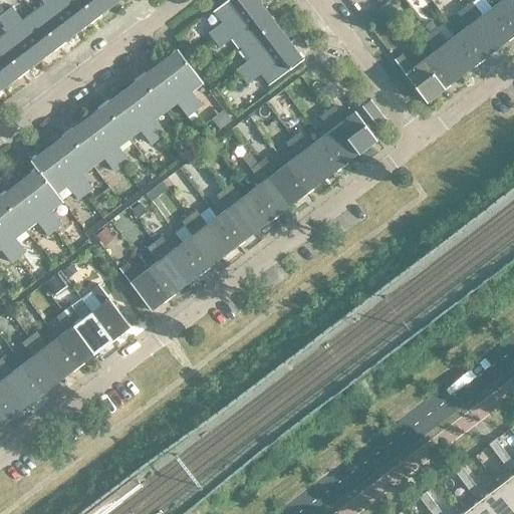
[(76,31),(52,0),(40,0),(43,3),(32,12),(58,45),(76,31)]
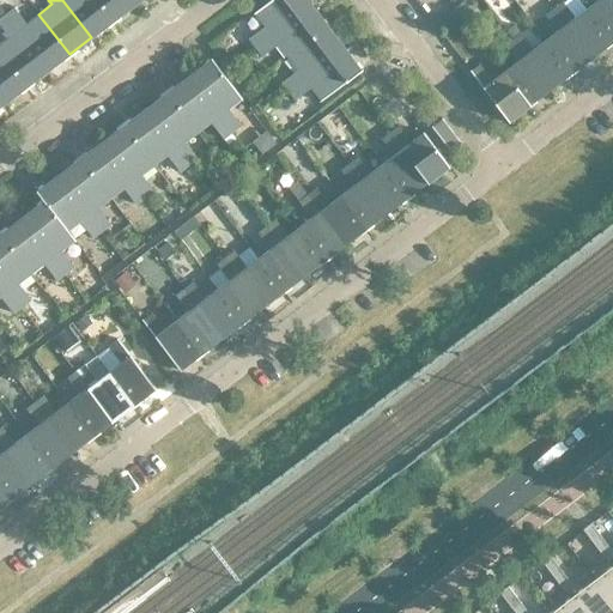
[(62,0),(91,37),(113,20),(96,0),(62,0)]
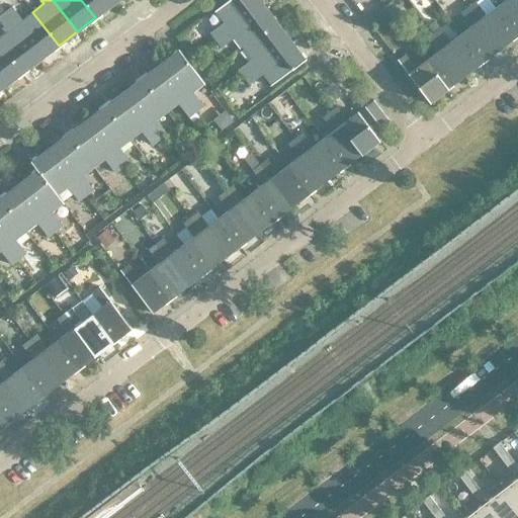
[(113,4),(110,0),(81,0),(95,17),(113,4)]
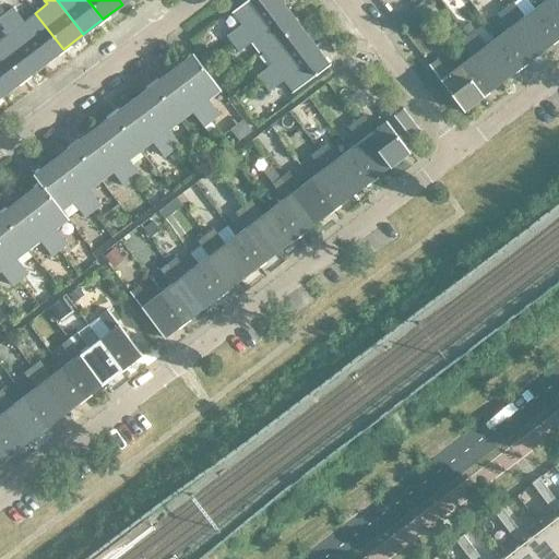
[(246,0),(232,11),(240,24),(226,35),(232,44),(283,4),(280,0),(246,0)]
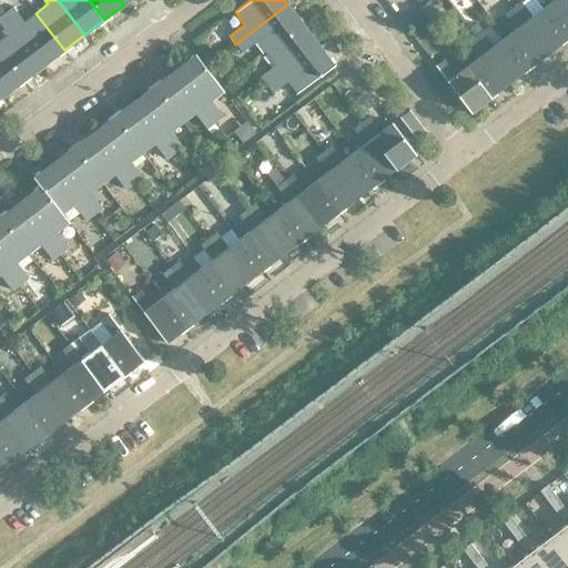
[(566,39),(567,37),(567,2),(566,0),(554,0),(543,9),(566,39)]
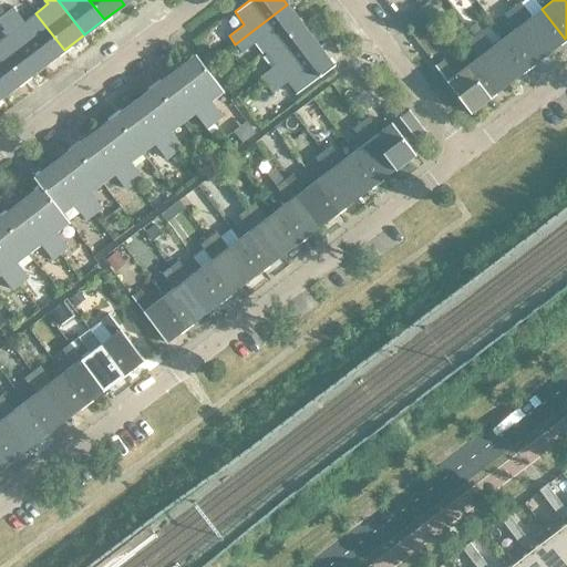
[(519,1),(512,8),(546,53),(565,39),(542,9),(531,17),(519,1)]
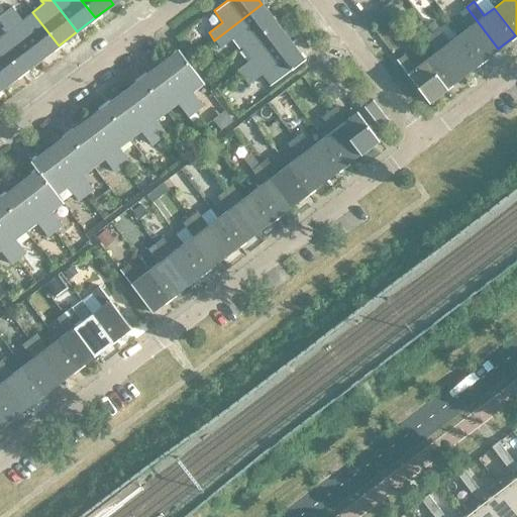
[(276,22),(262,4),(214,40),(220,47),(233,36),(242,48),(276,22)]
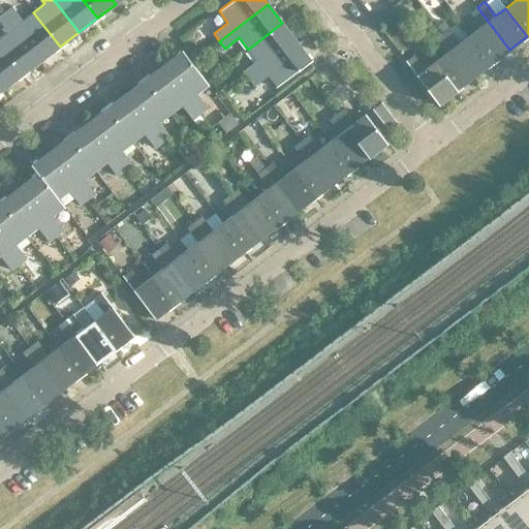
[(11,6),(4,12),(11,23),(19,17),(11,6)]
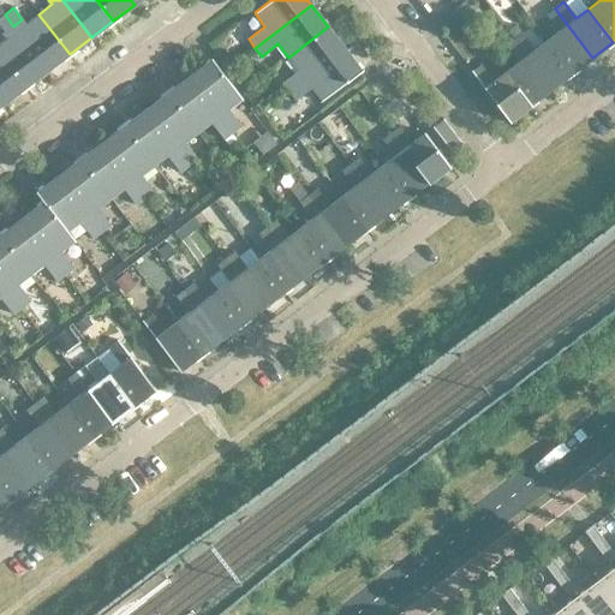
[(592,58),(555,9),(545,15),(559,31),(547,41),(572,73),(592,58)]
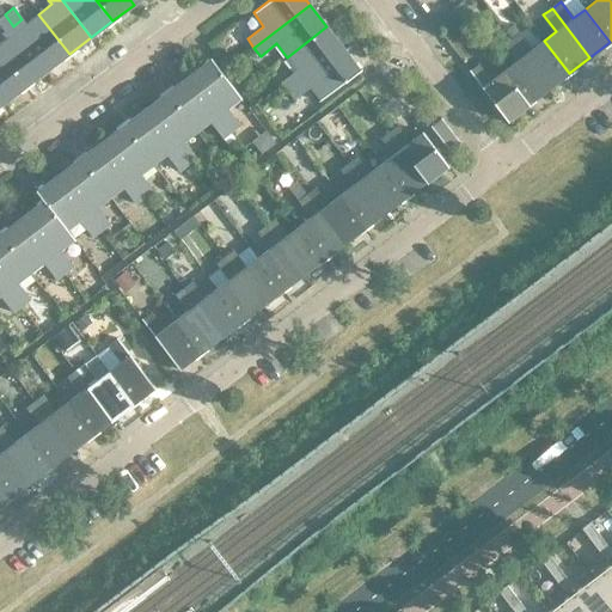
[(13,26),(5,14),(0,17),(0,25),(8,37),(0,43),(0,53),(25,87),(47,71),(17,31),(13,26)]
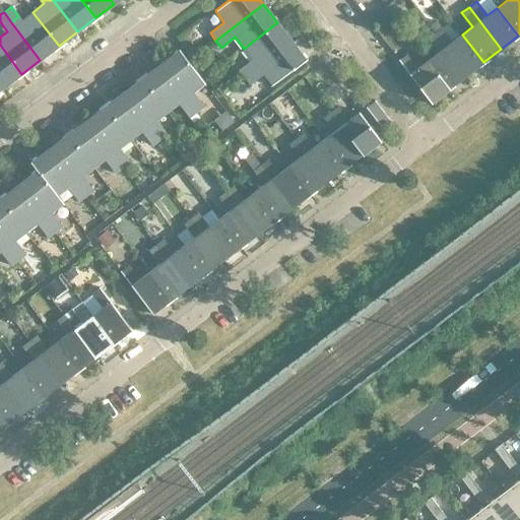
[(59,46),(33,12),(14,26),(40,60),(59,46)]
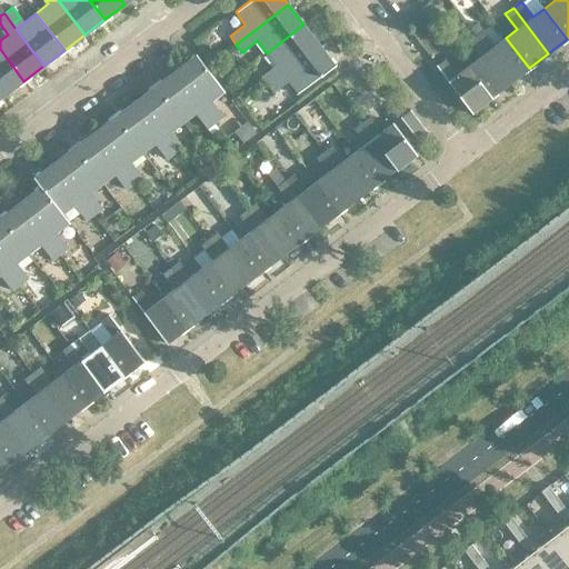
[(477,23),(469,29),(475,36),(482,30),(477,23)]
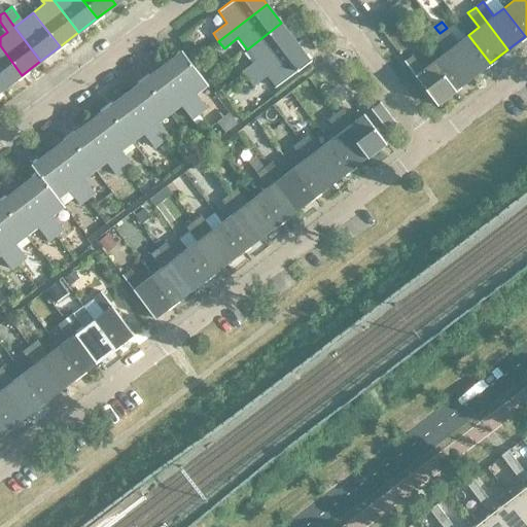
[(295,41),(281,23),(247,49),(255,61),(241,71),(247,78),(295,41)]
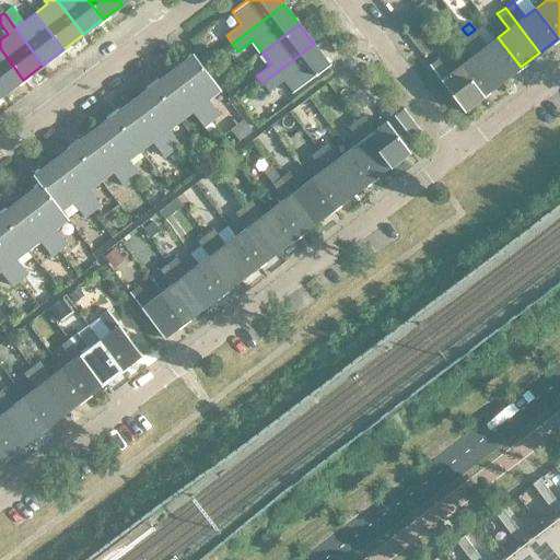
[(475,31),(467,36),(501,81),(521,67),(498,37),(487,45),(475,31)]
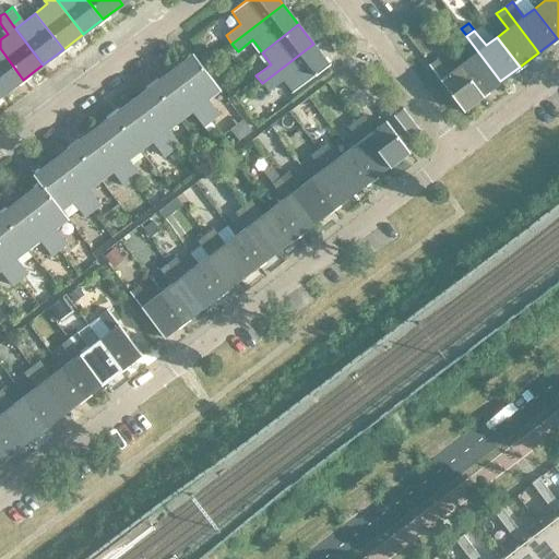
[(500,81),(466,36),(459,42),(470,57),(459,66),(482,95),(500,81)]
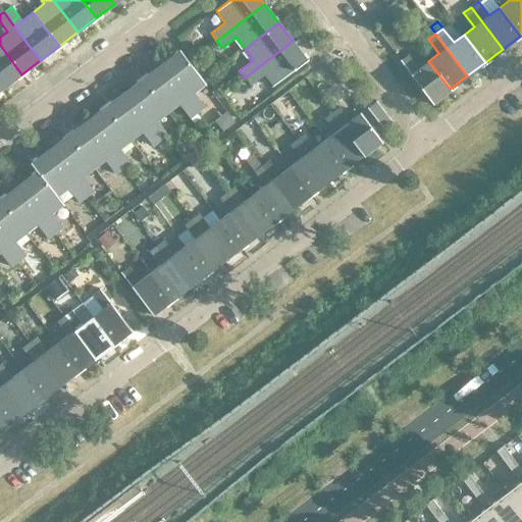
[(307,60),(293,41),(245,77),(250,85),(264,74),(272,86),(307,60)]
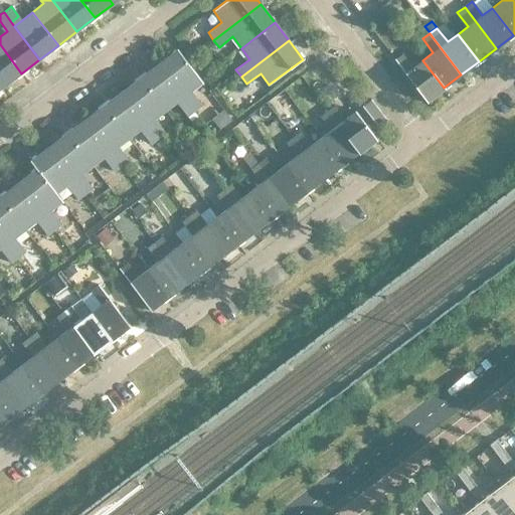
[(21,73),(0,44),(0,82),(3,87),(21,73)]
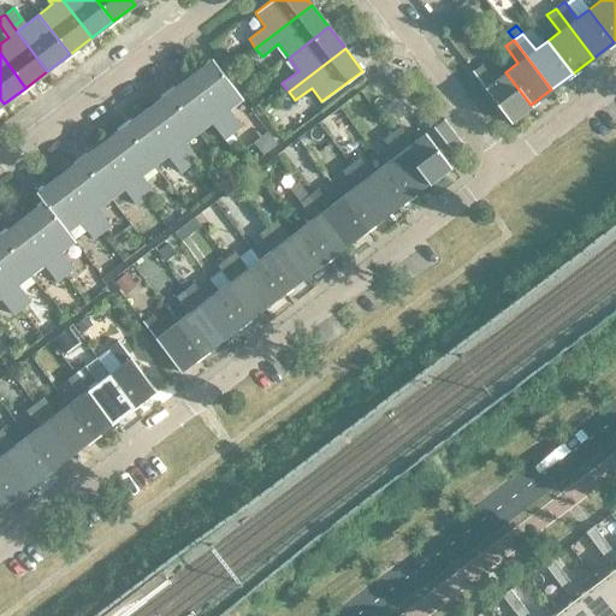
[(242,99),(212,59),(189,76),(220,117),(242,99)]
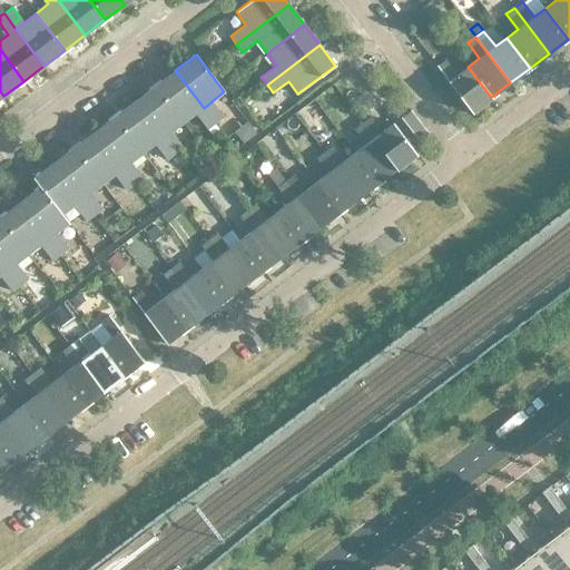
[(436,67),(445,77),(453,70),(445,60),(436,67)]
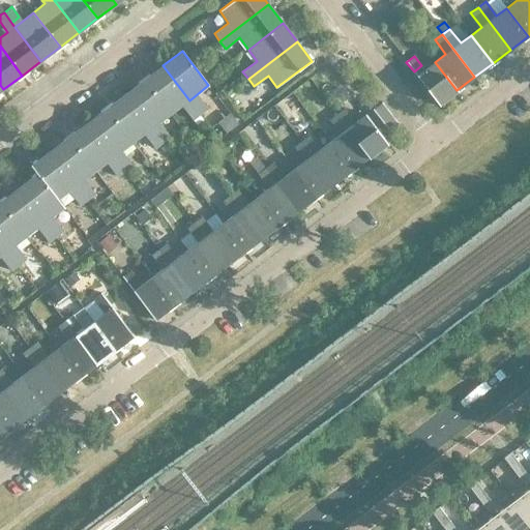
[(457,90),(435,62),(416,76),(438,105),(457,90)]
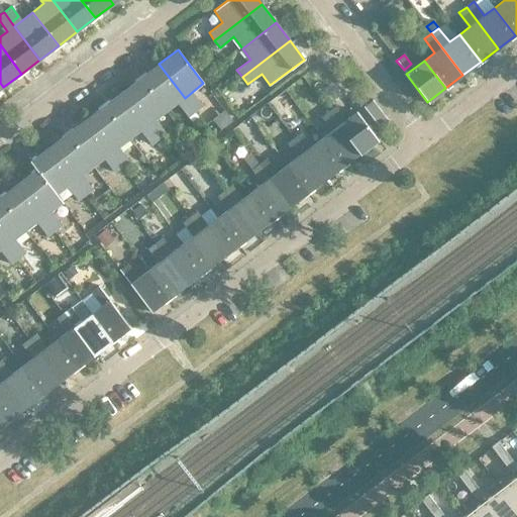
[(185,98),(159,64),(140,78),(166,111),(185,98)]
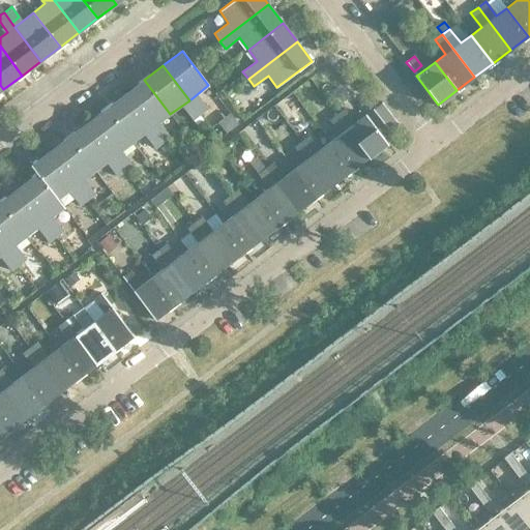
[(170,114),(144,80),(125,94),(151,128),(170,114)]
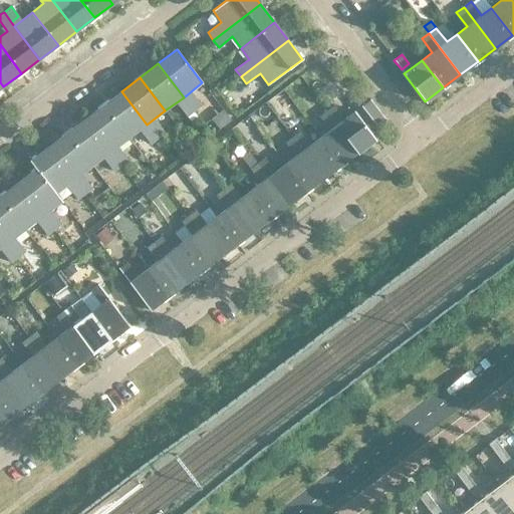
[(147,124),(121,91),(103,105),(129,139),(140,131),(150,144),(158,139),(150,129),(147,124)]
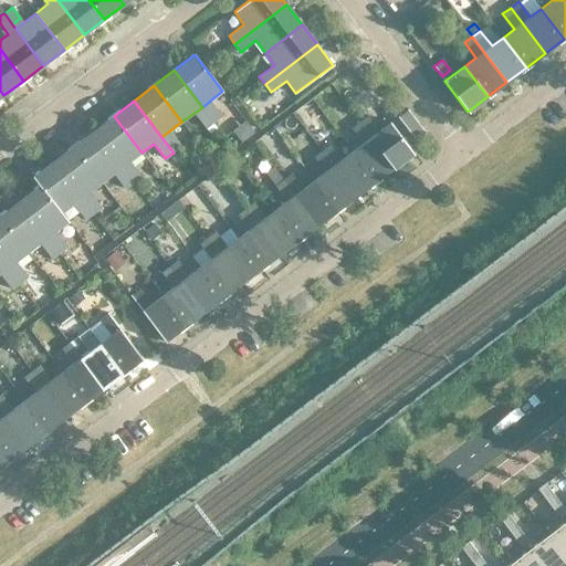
[(213,105),(206,111),(213,122),(221,116),(213,105)]
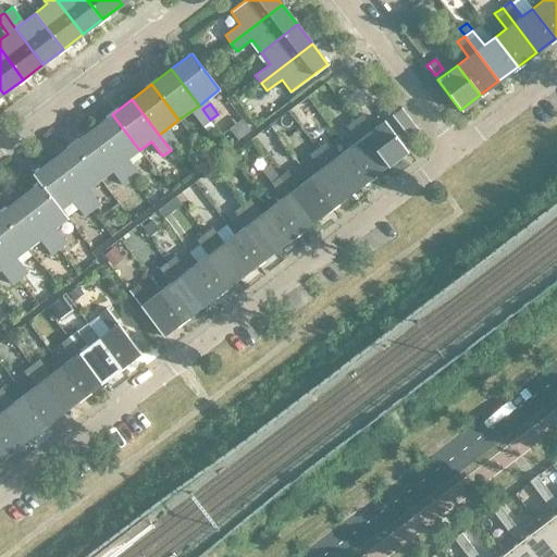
[(419,131),(400,107),(400,108),(400,109),(392,114),(391,114),(409,138),(409,137),(409,136),(417,131),(418,131),(419,131)]
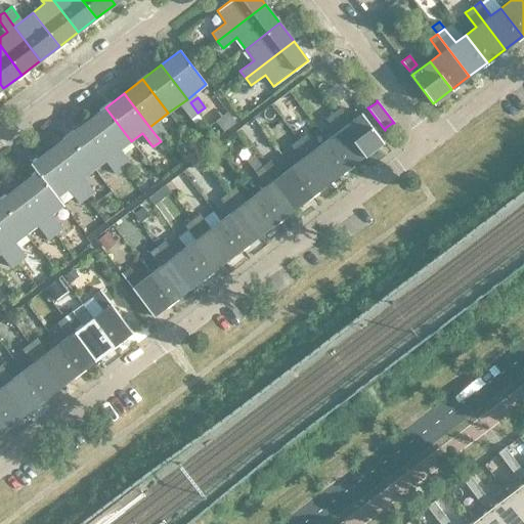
[(190,102),(182,108),(190,119),(198,113),(190,102)]
